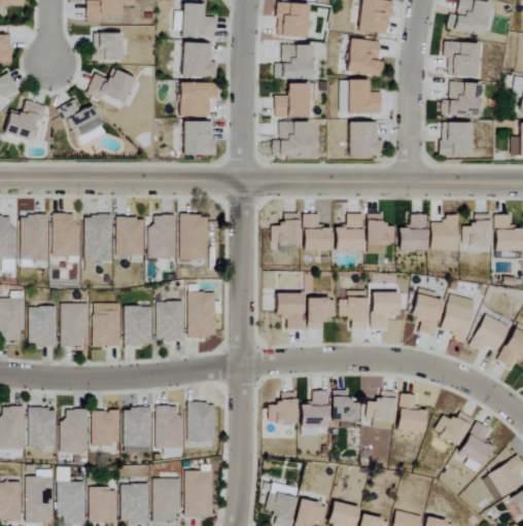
[(121,0),(121,16),(102,15),(102,21),(86,20),(86,0),(100,0),(121,0)]
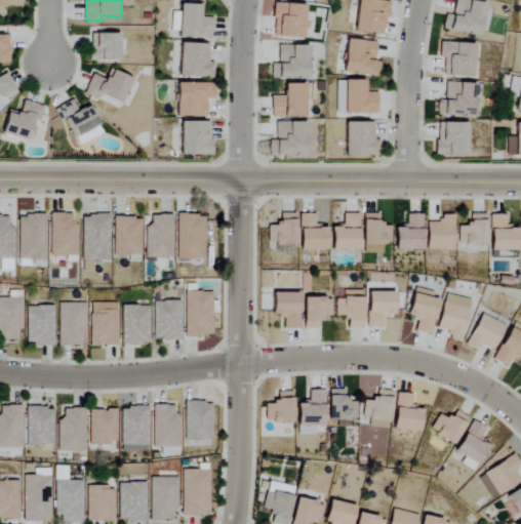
[(391,1),(378,0),(360,0),(357,32),(388,35),(391,1)]
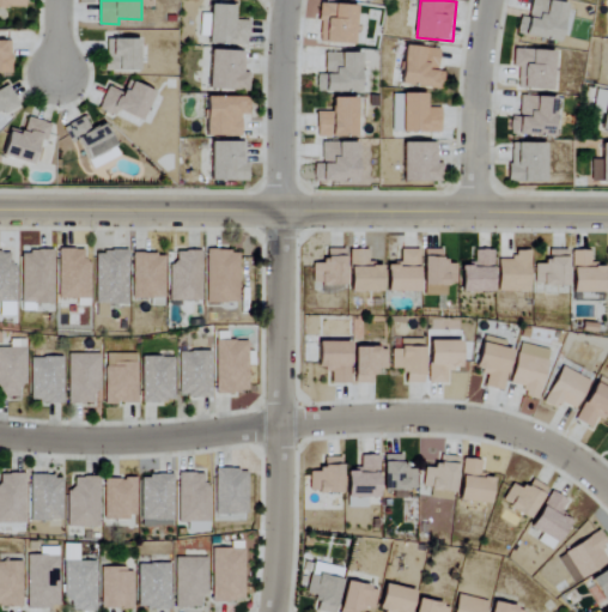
[(571,5),(549,0),(534,0),(530,17),(524,16),(520,32),(561,43),(571,5)]
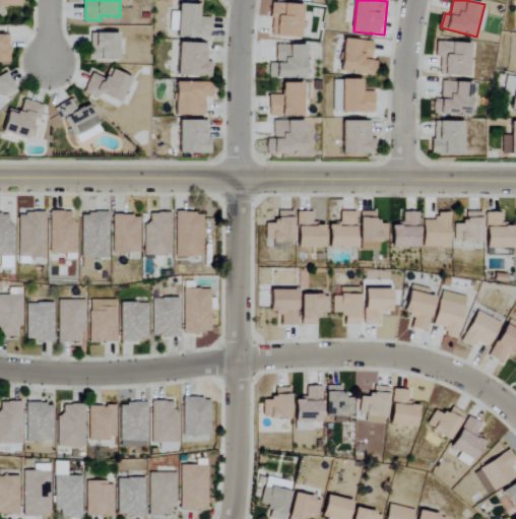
[(273,37),(304,39),(306,5),(275,3),(273,37)]
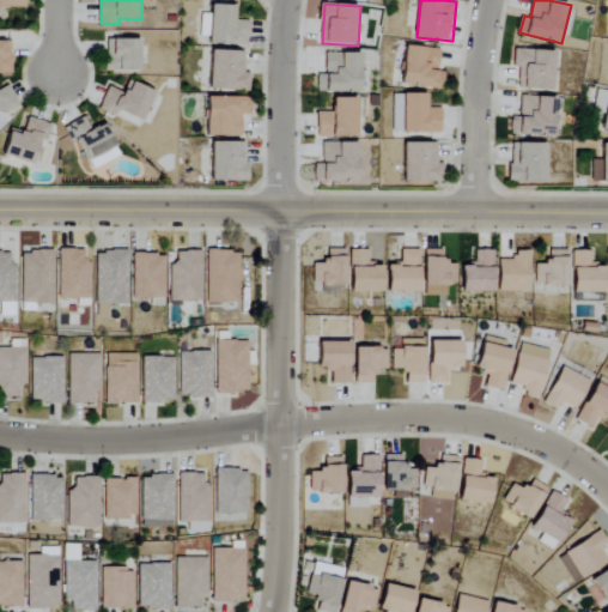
[(212,44),(251,46),(251,20),(237,19),(238,6),(213,6),(212,44)]
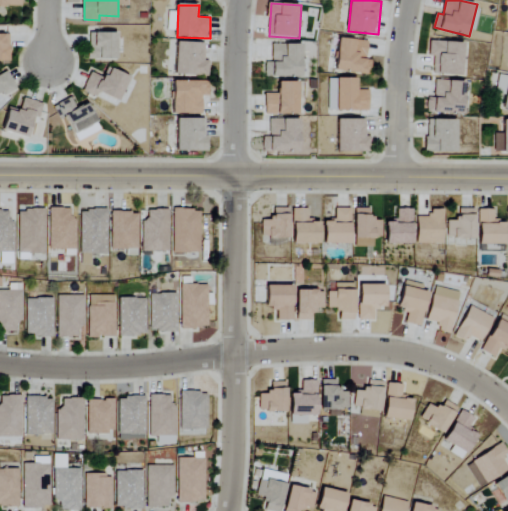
[(91,32),(118,33),(118,59),(89,59),(90,44),(91,44),(91,32)]
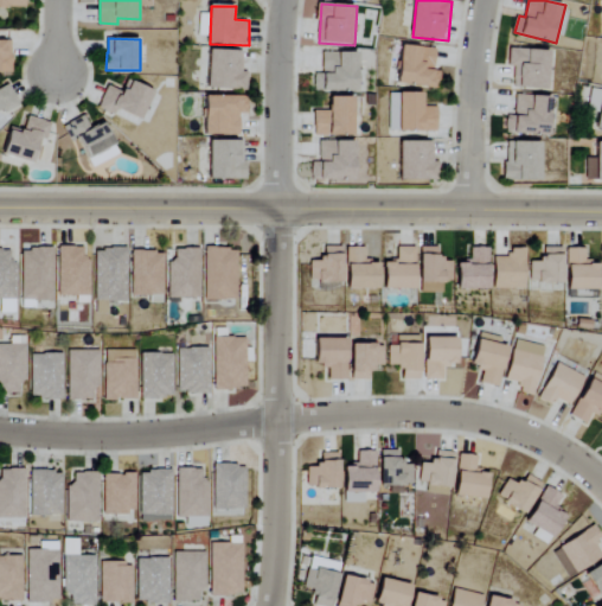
[(0,40),(0,72),(14,72),(14,40),(0,40)]
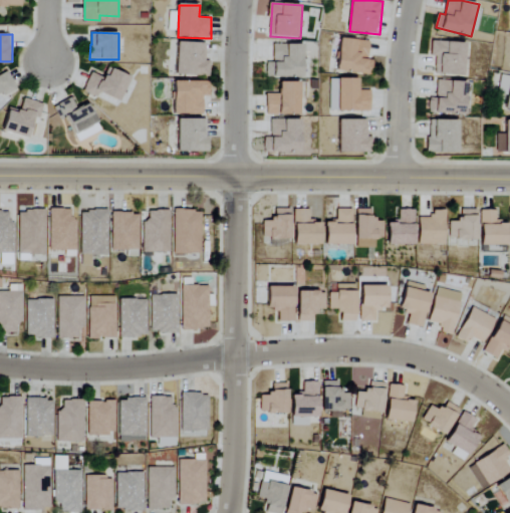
[(373,75),(375,60),(369,59),(371,42),(342,38),(337,70),(373,75)]
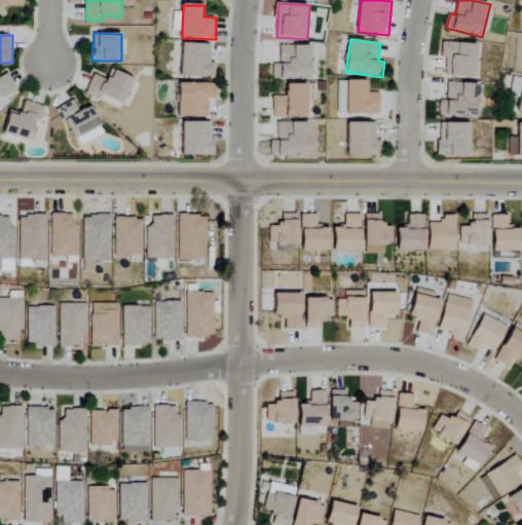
[(479,44),(444,42),(443,58),(448,58),(447,77),(478,78),(479,44)]
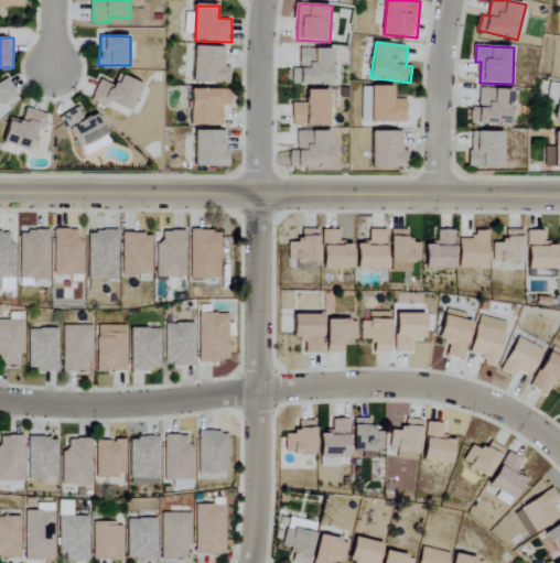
[(228,47),(196,47),(195,83),(233,84),(233,66),(227,66),(228,47)]
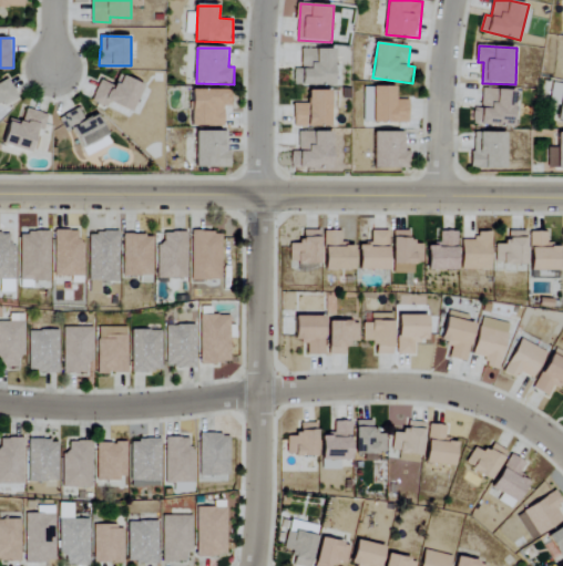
[(336,49),(304,50),(304,69),(297,69),(297,86),(337,86),(336,49)]
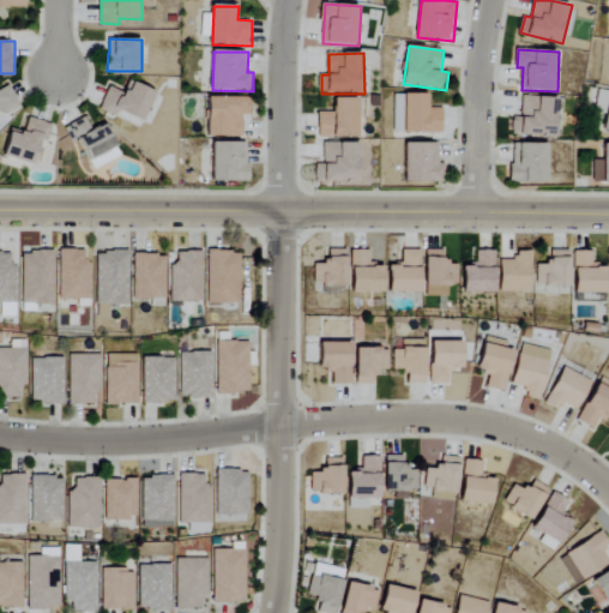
[(112,85),(102,108),(118,115),(120,109),(144,121),(158,92),(132,79),(126,92),(112,85)]
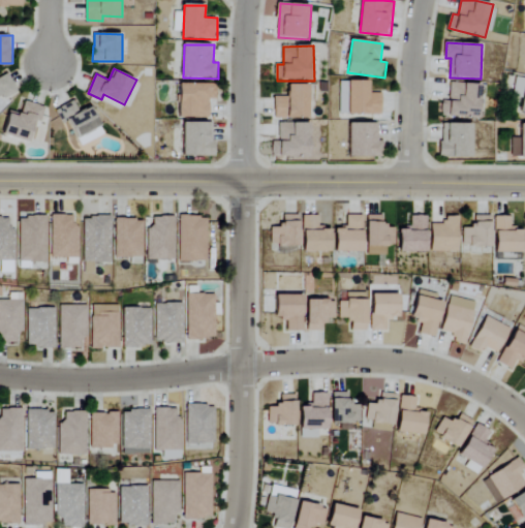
[(10,73),(0,78),(0,97),(5,95),(7,98),(20,91),(10,73)]
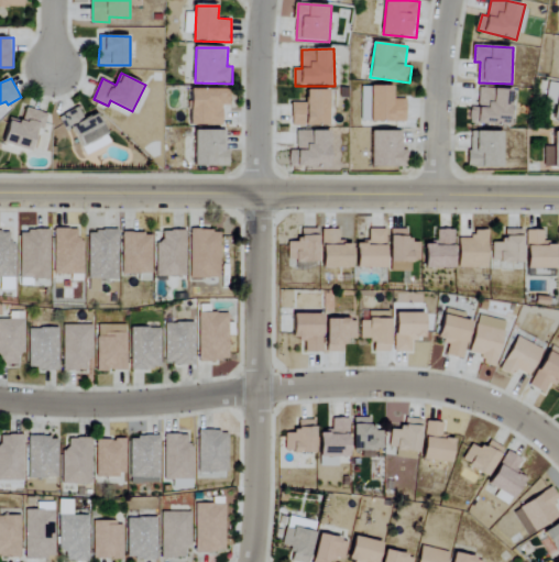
[(558,83),(551,81),(548,101),(558,103),(556,120),(558,120),(558,83)]
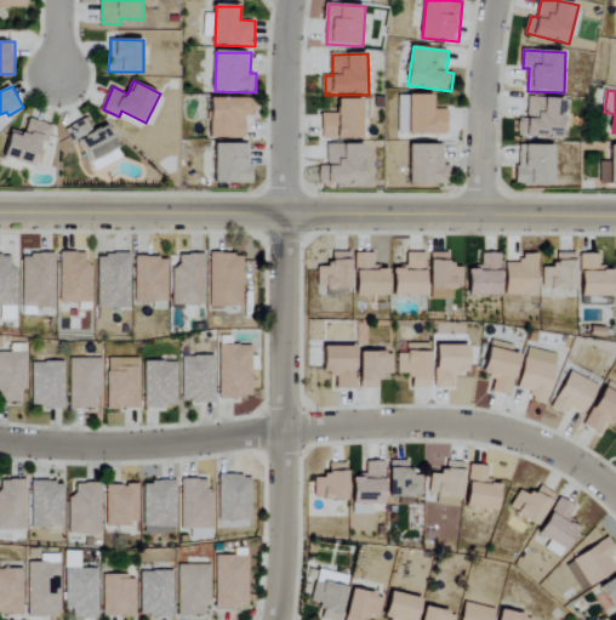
[(435,95),(410,96),(411,135),(451,135),(450,109),(435,109),(435,95)]
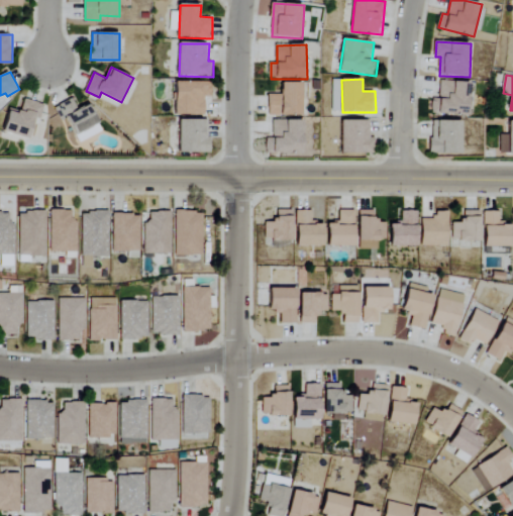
[(471,116),(472,82),(441,81),(440,98),(433,98),(433,115),(471,116)]
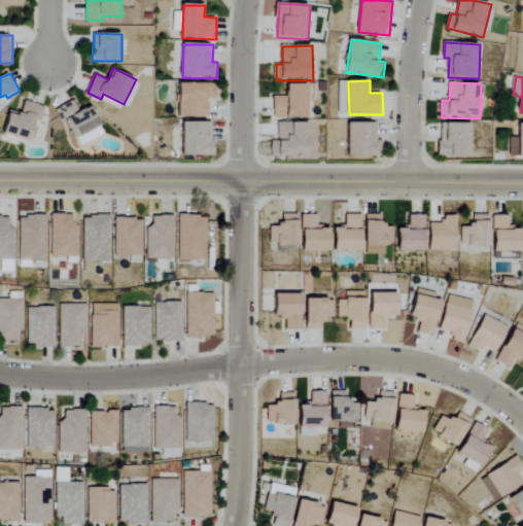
[(217,98),(217,83),(180,83),(179,117),(210,117),(211,98),(217,98)]
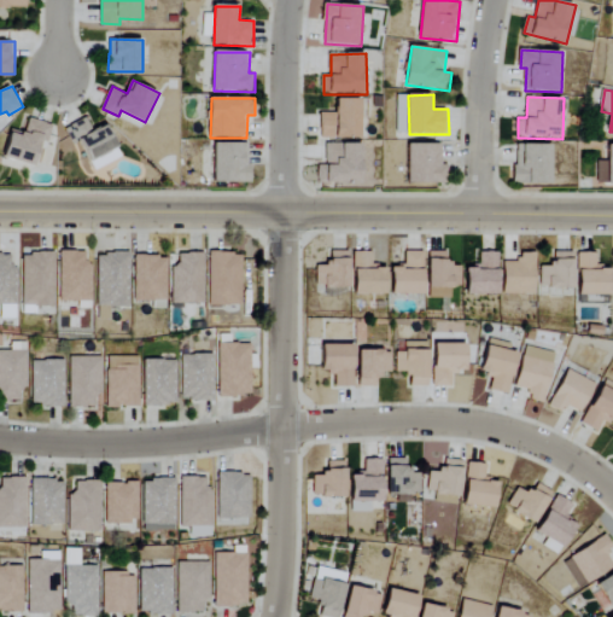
[(362,139),(363,99),(338,99),(337,112),(323,112),(322,138),(362,139)]
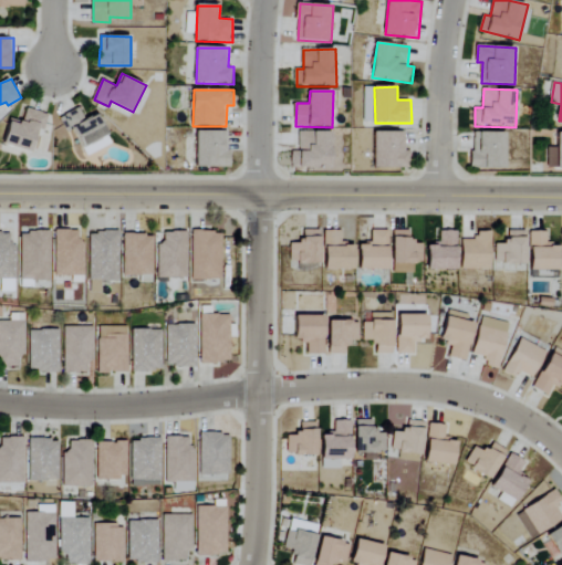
[(87,119),(81,107),(65,115),(87,157),(114,144),(99,114),(87,119)]
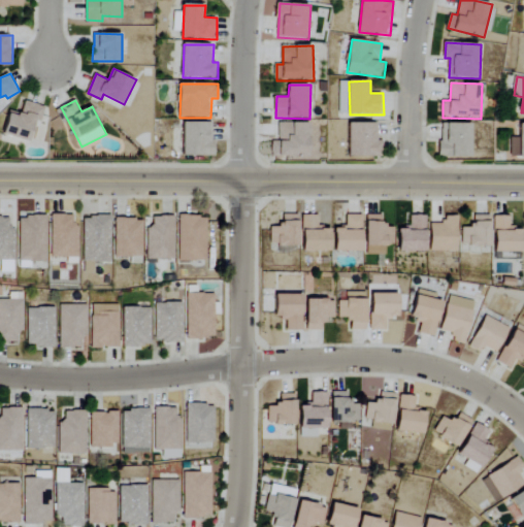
[(44,105),(28,101),(24,113),(11,110),(4,134),(33,142),(44,105)]
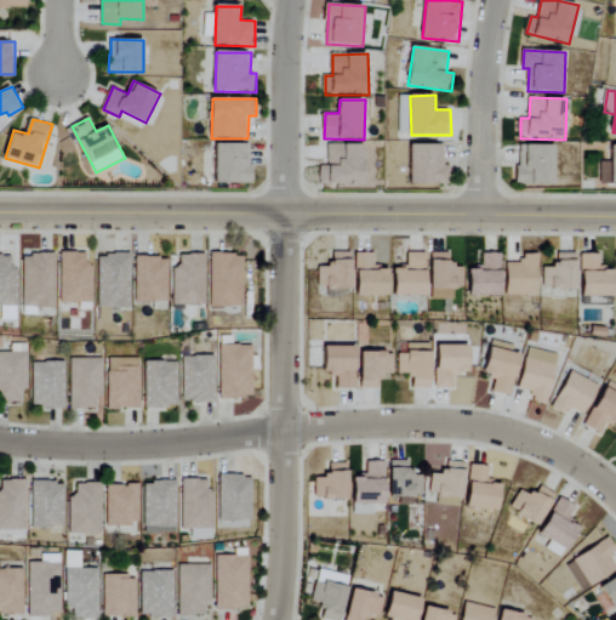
[(217,144),(216,185),(254,185),(254,144),(217,144)]
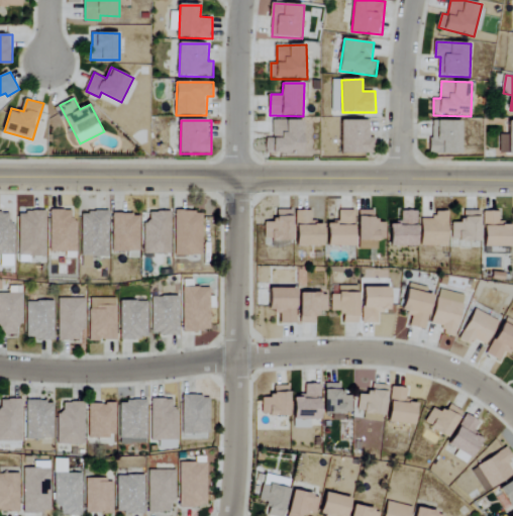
[(274,138),(268,138),(268,152),(304,153),(305,120),(275,120),(274,138)]
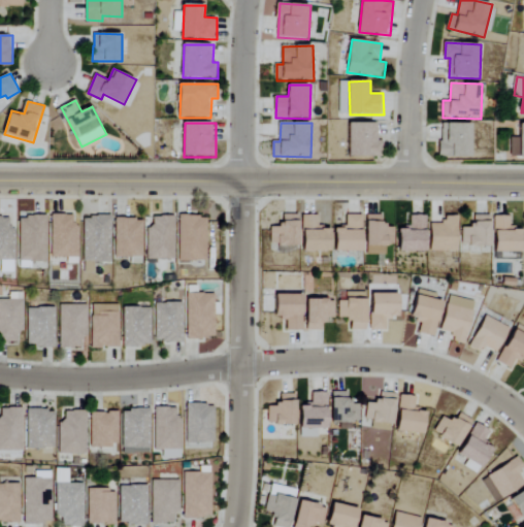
[(350,157),(384,157),(384,140),(380,140),(380,123),(350,124),(350,157)]
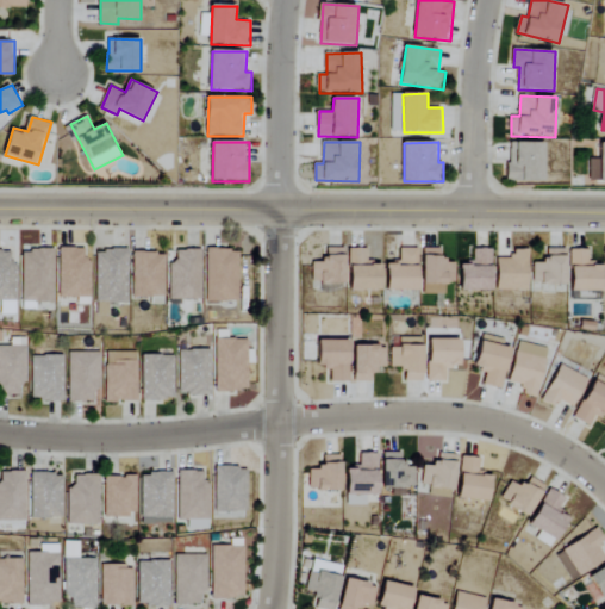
[(547,143),(511,143),(510,182),(547,184),(547,143)]
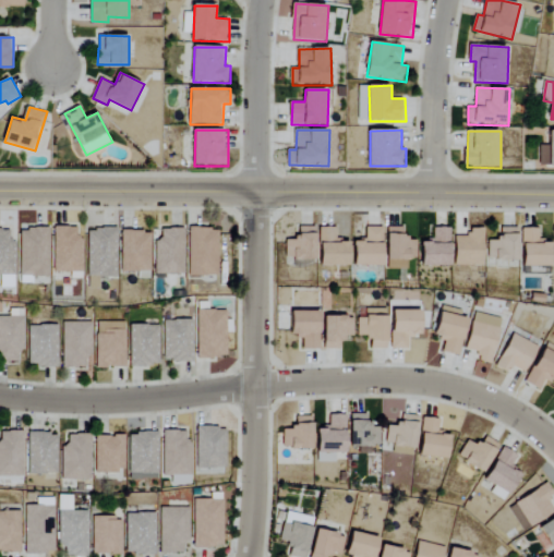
[(553,131),(551,131),(551,145),(543,145),(543,166),(553,166),(553,131)]
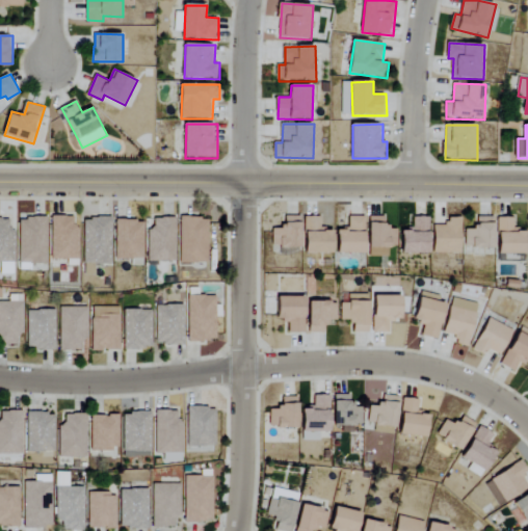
[(70,259),(70,265),(82,265),(82,227),(76,227),(76,215),(54,215),(53,259),(70,259)]
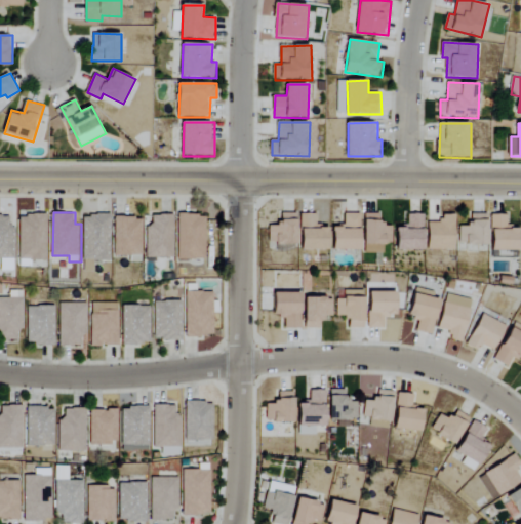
[(84,216),(92,216),(91,213),(97,213),(97,212),(112,212),(112,259),(84,258),(84,216)]
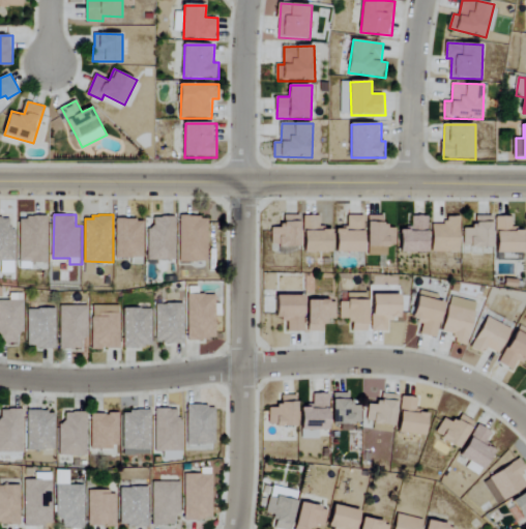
[(273,226),(273,245),(302,245),(301,214),(286,214),(286,225),(273,226)]
